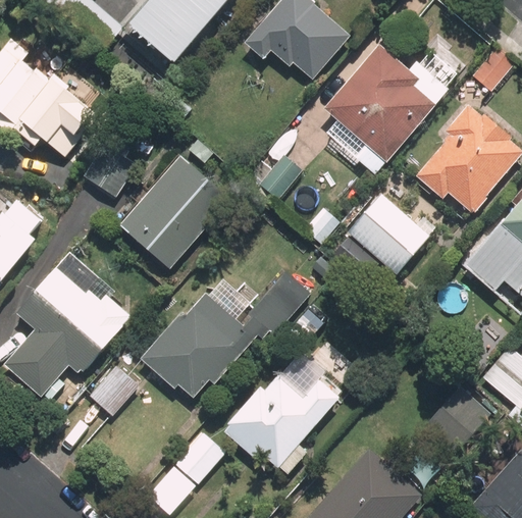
[(123,27),(93,0),(35,0),(99,55),(123,27)]
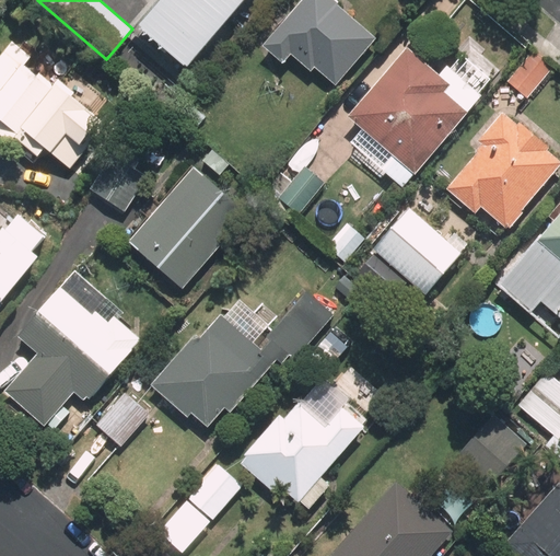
[(155,0),(135,25),(187,70),(247,0),(155,0)]
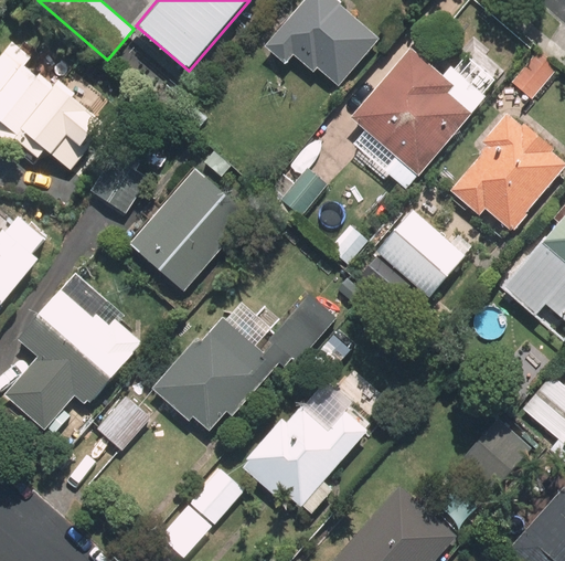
[(339,86),(380,39),(334,0),(306,0),(265,46),(286,64),(295,55),(315,72),(318,69),(339,86)]
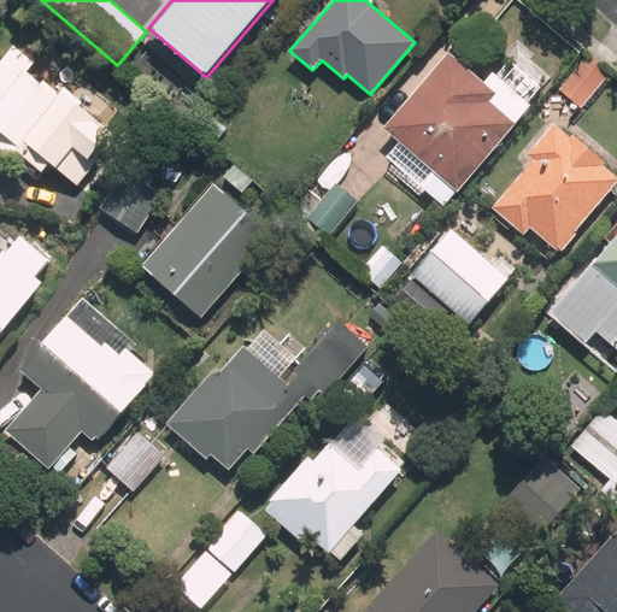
[(0,156),(9,164),(17,153),(45,177),(51,170),(75,190),(123,135),(17,43),(0,62),(0,156)]
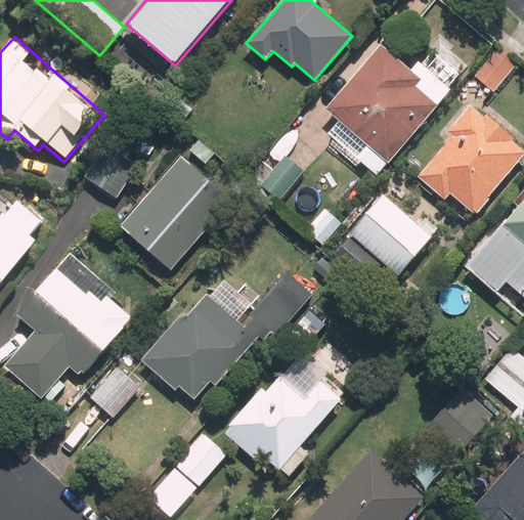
[(421,80),(380,46),(325,111),(388,164),(438,105),(416,86),(421,80)]
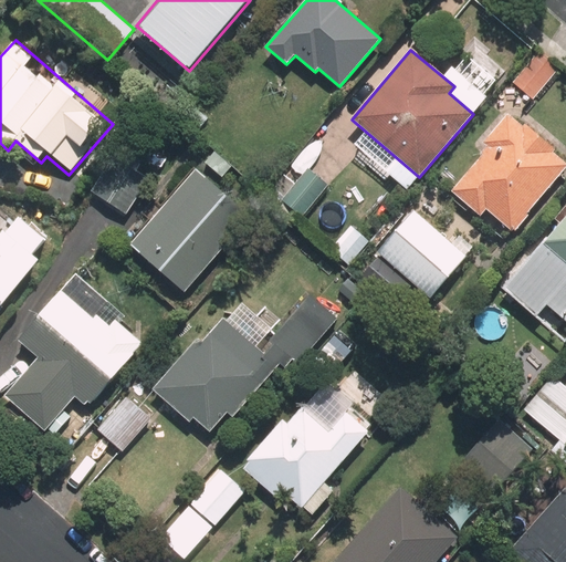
[(509,82),(527,97),(555,65),(536,50),(509,82)]
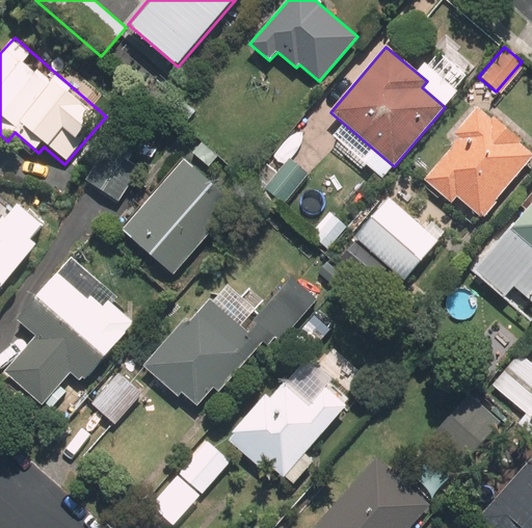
[(482,217),(531,157),(531,153),(520,142),(521,141),(478,106),(454,134),(459,138),(424,181),(451,203),(456,196),(482,217)]
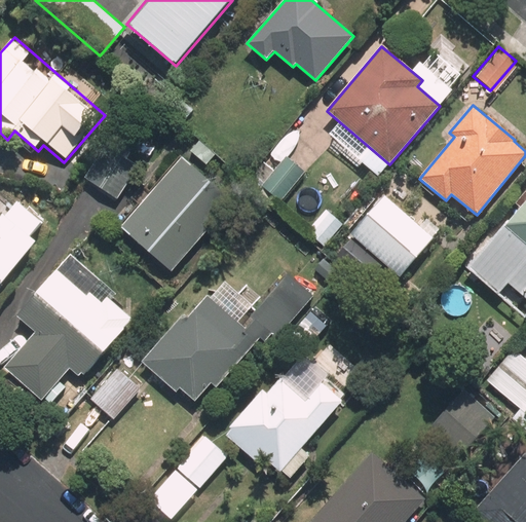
[(235,199),(184,153),(119,226),(171,271),(235,199)]
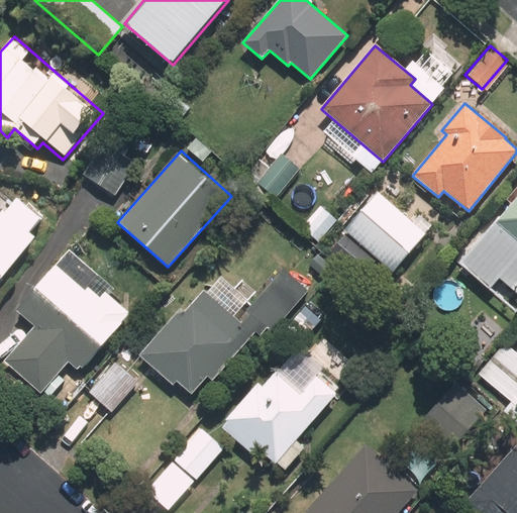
[(300,169),(283,154),(257,182),(275,198),(300,169)]
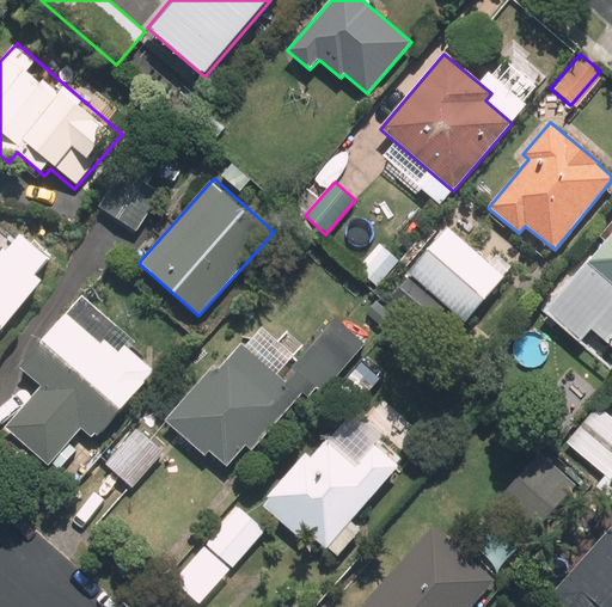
[(611,293),(611,225),(580,267),(611,293)]
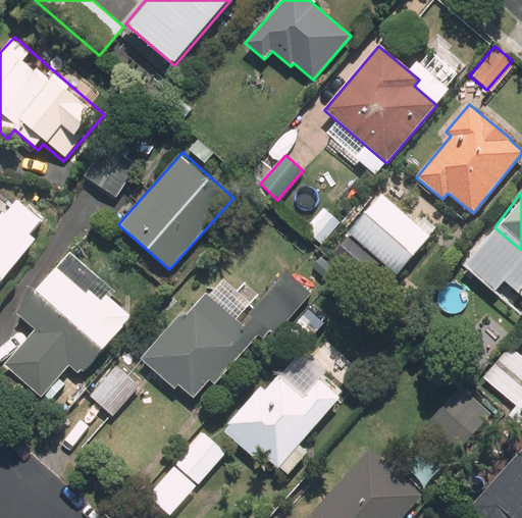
[(432,238),(382,194),(349,232),(398,276),(432,238)]
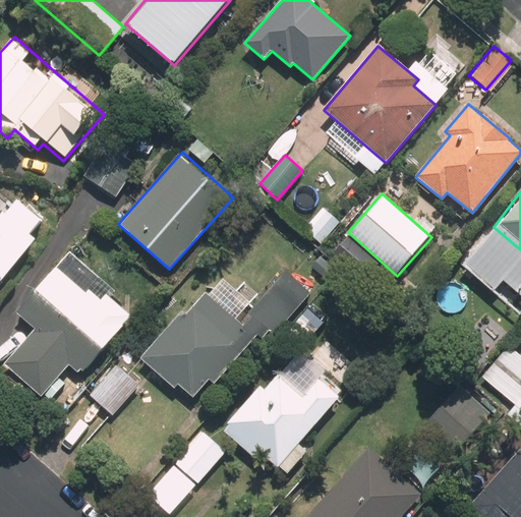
[(0,284),(51,227),(17,197),(0,217),(0,284)]
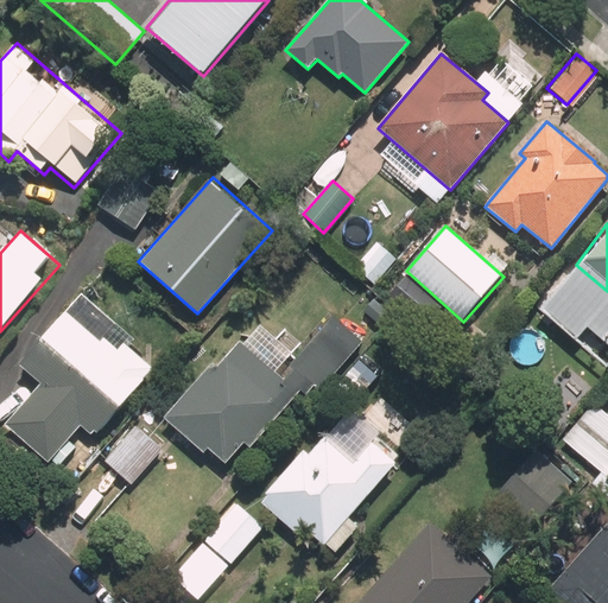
[(371,290),(397,258),(378,242),(352,273),(371,290)]
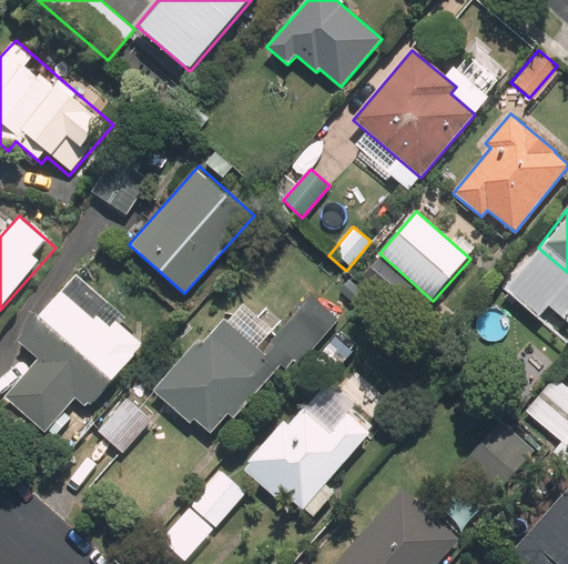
[(73,273),(17,340),(37,356),(2,396),(48,434),(77,401),(90,413),(152,340),(73,273)]
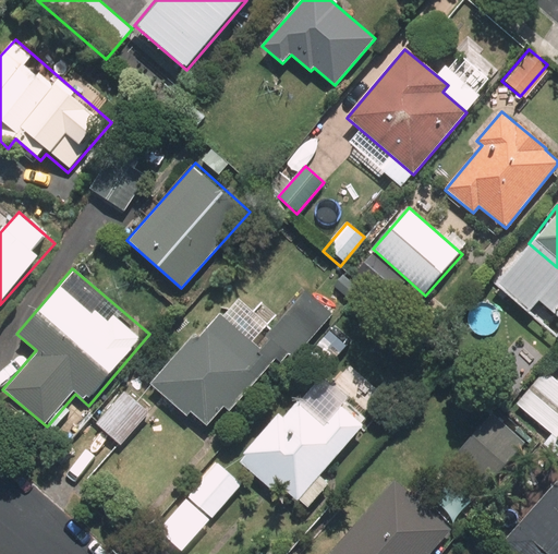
[(227,407),(230,410),(290,350),(234,296),(147,382),(184,419),(193,410),(208,425),(227,407)]
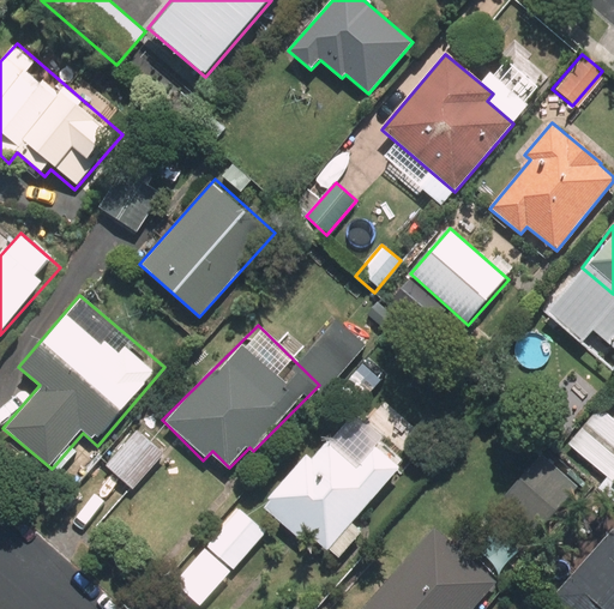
[(373,339),(330,386),(356,410),(399,363),(373,339)]
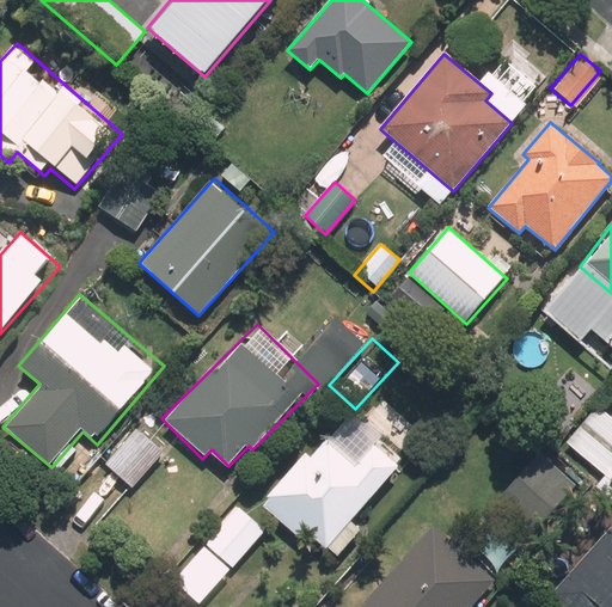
[(604,474),(597,480),(611,495),(611,416),(600,404),(567,440),(604,474)]
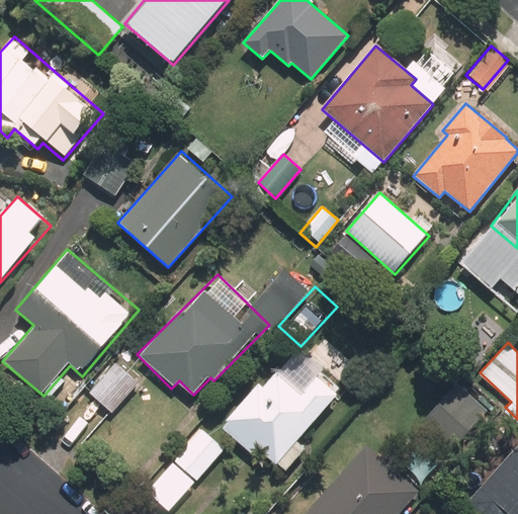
[(139,380),(113,358),(86,392),(111,413),(139,380)]
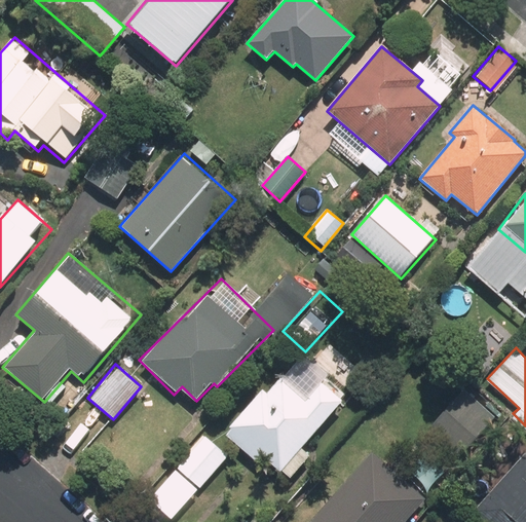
[(311,401),(325,388),(309,372),(294,387),(282,374),(221,434),(249,461),(259,452),(287,480),(311,456),(304,448),(331,421),(318,408),(311,401)]
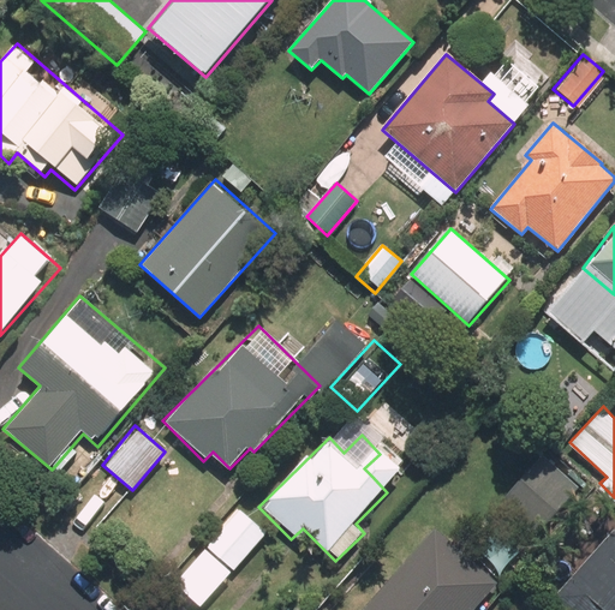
[(580,485),(535,446),(485,501),(531,542),(580,485)]
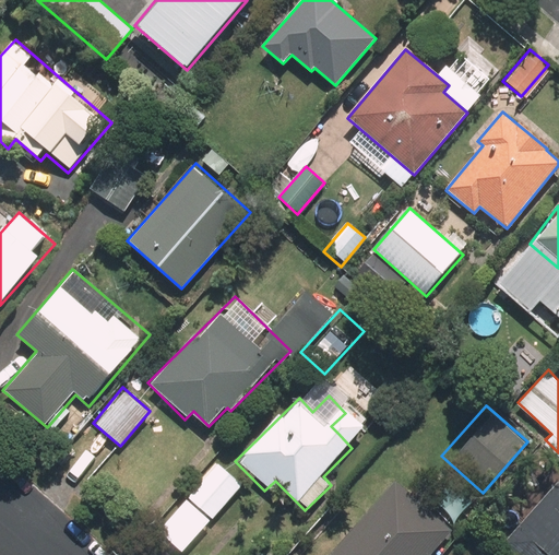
[(245,484),(218,458),(186,491),(212,517),(245,484)]
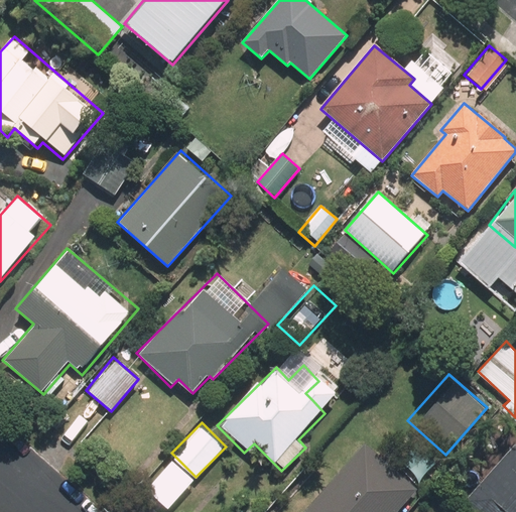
[(395,511),(419,487),(367,439),(300,511),(395,511)]
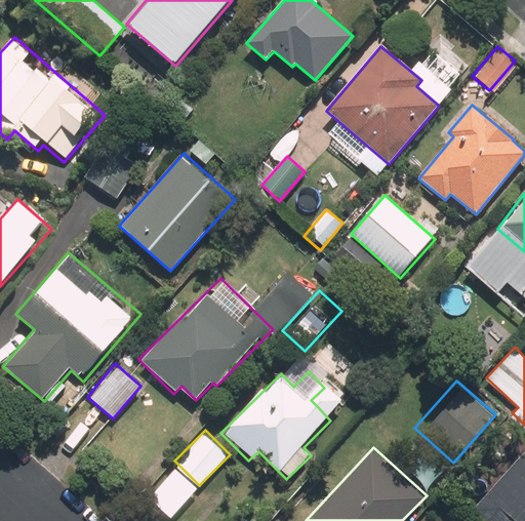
[(524,520),(524,450),(473,513),(481,520),(524,520)]
